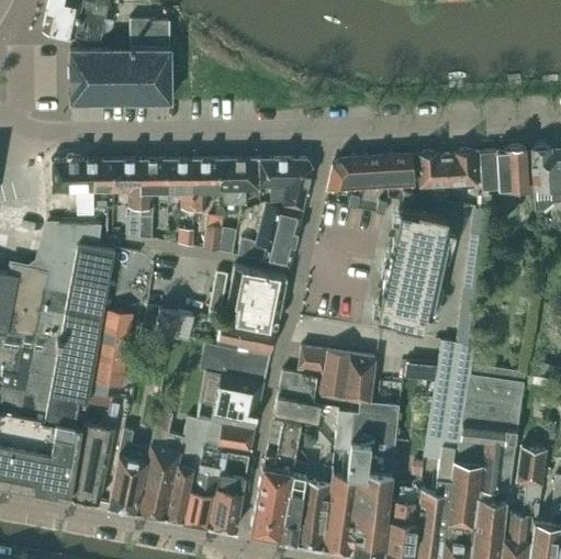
[(51,0),(44,30),(75,36),(76,35),(89,40),(101,38),(108,6),(83,0),(51,0)]
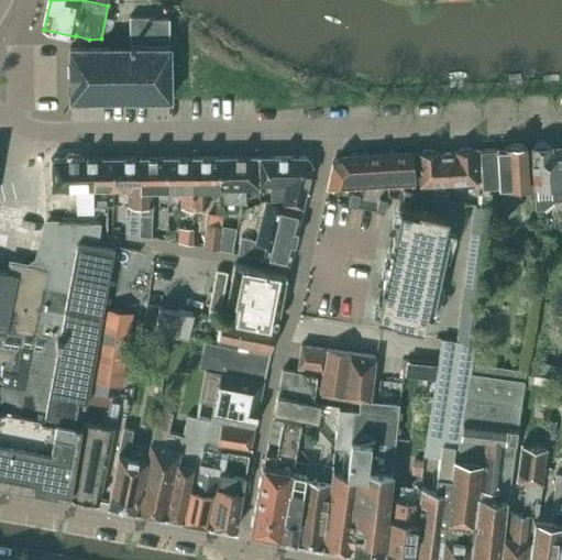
[(130,22),(130,37),(130,51),(70,51),(72,72),(72,103),(172,102),(172,72),(172,50),(171,50),(171,22),(130,22)]
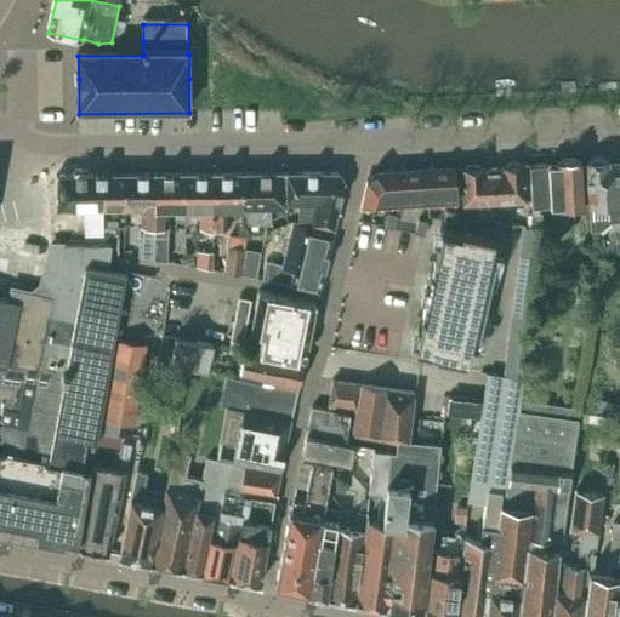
[(619,163),(609,165),(604,160),(595,161),(591,166),(589,166),(591,210),(592,233),(602,232),(613,224),(619,223),(619,163)]
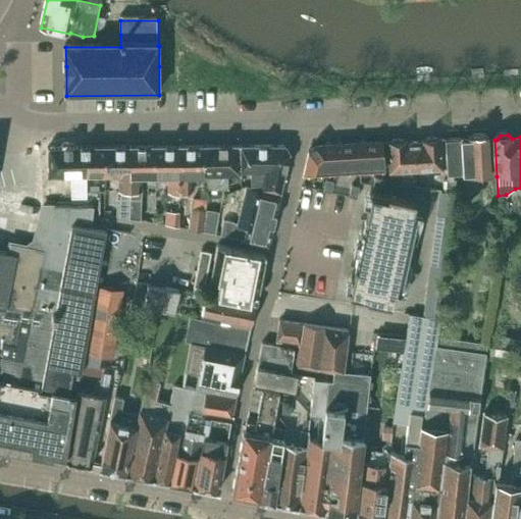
[(473,137),(471,140),(447,141),(449,183),(455,183),(455,176),(465,176),(491,175),(489,139),(488,139),(486,136),(473,137)]
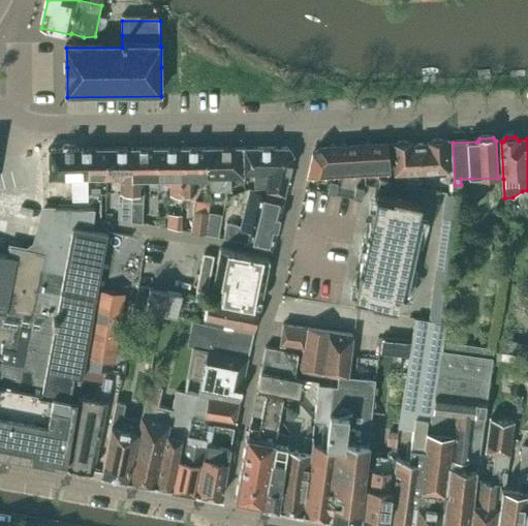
[(432,144),(422,145),(423,175),(449,174),(447,143),(444,143),(441,142),(435,142),(432,144)]
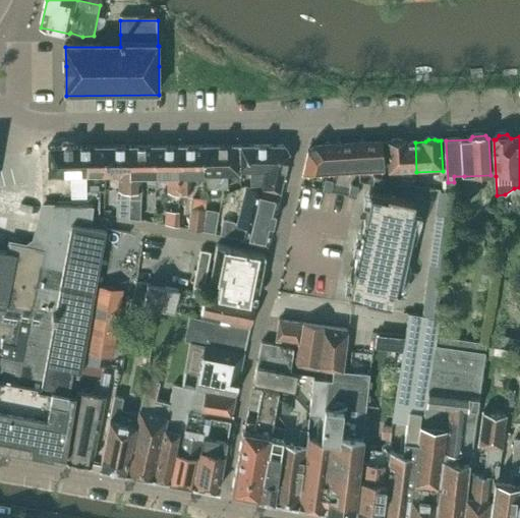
[(390,174),(416,172),(415,142),(403,144),(400,141),(394,141),(392,144),(389,144),(390,174)]
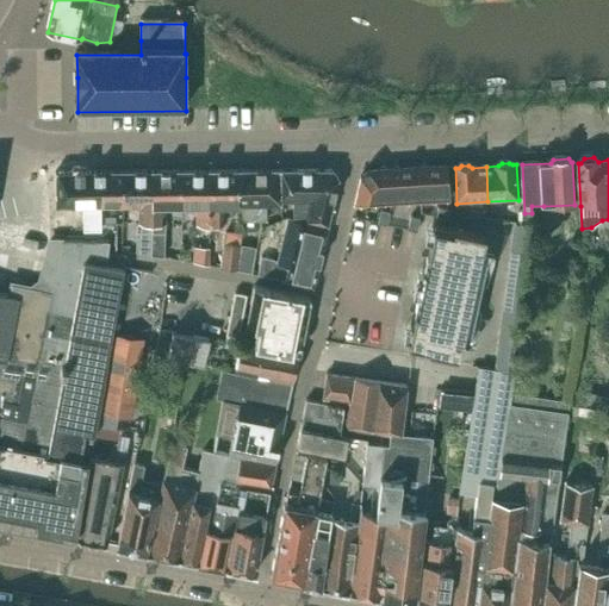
[(448,169),(420,170),(423,204),(451,202),(448,169)]
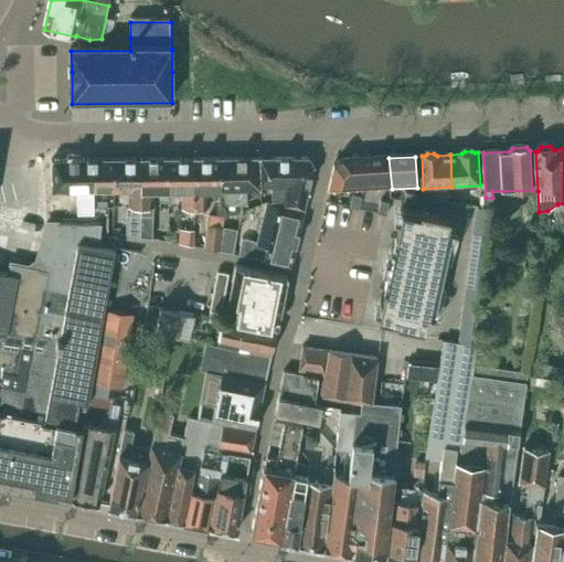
[(389,158),(364,160),(366,192),(392,189),(389,158)]
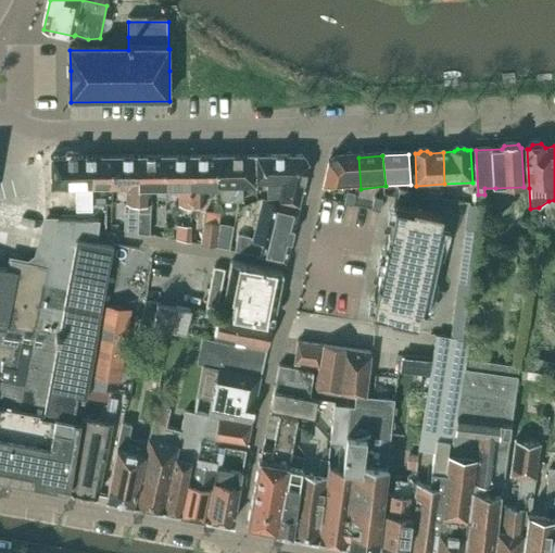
[(268,201),(279,205),(300,210),(310,166),(304,158),(256,159),(259,186),(268,186),(268,201)]
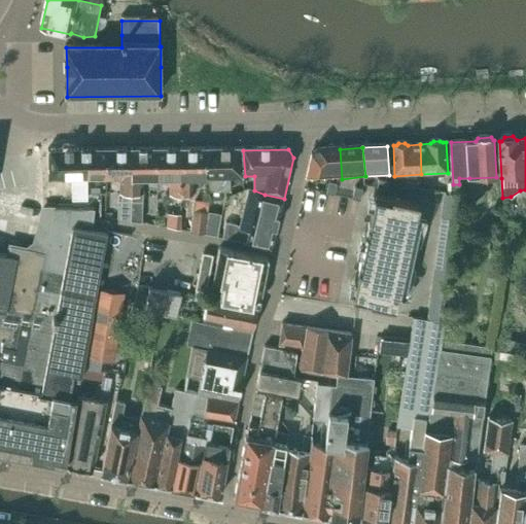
[(340,149),(315,151),(311,173),(342,179),(340,149)]
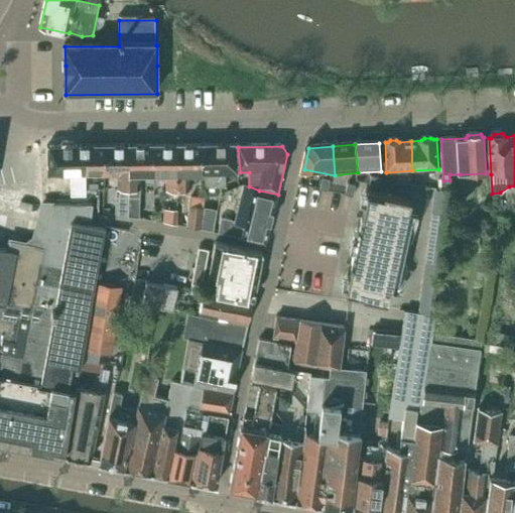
[(153,147),(130,148),(129,219),(140,220),(140,193),(141,176),(153,176),(153,147)]
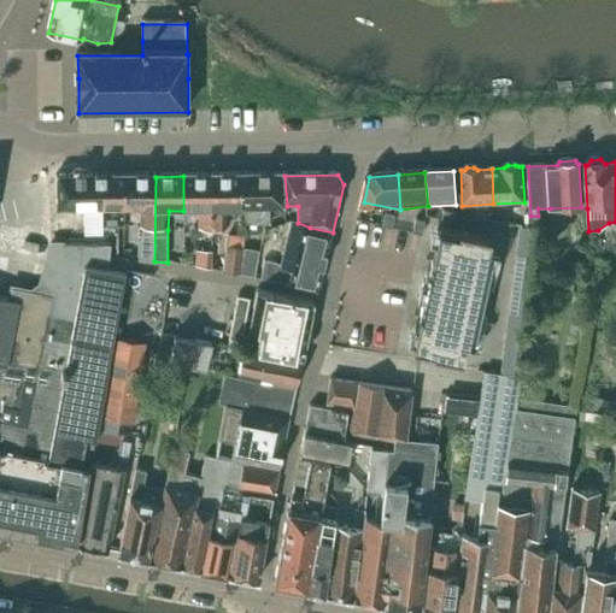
[(200,231),(212,231),(213,176),(183,176),(183,211),(200,211),(200,231)]
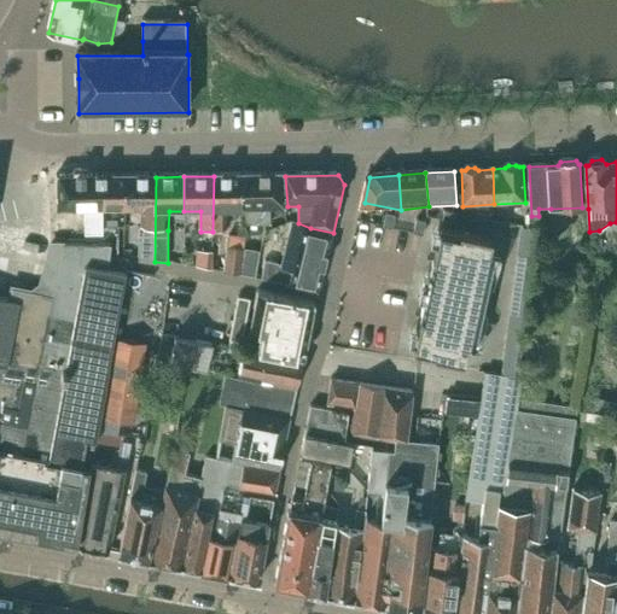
[(227,211),(244,211),(243,176),(214,176),(213,232),(234,233),(234,224),(227,224),(227,211)]
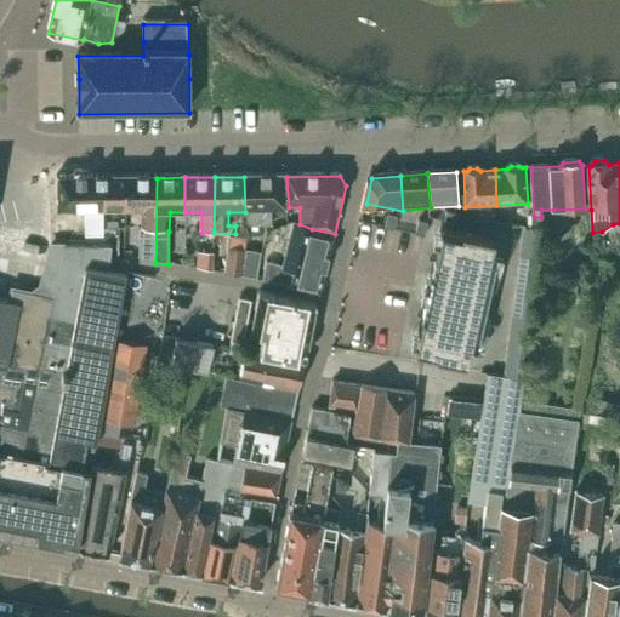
[(289,212),(289,207),(286,177),(244,177),(245,212),(248,212),(248,228),(272,228),(272,212),(289,212)]
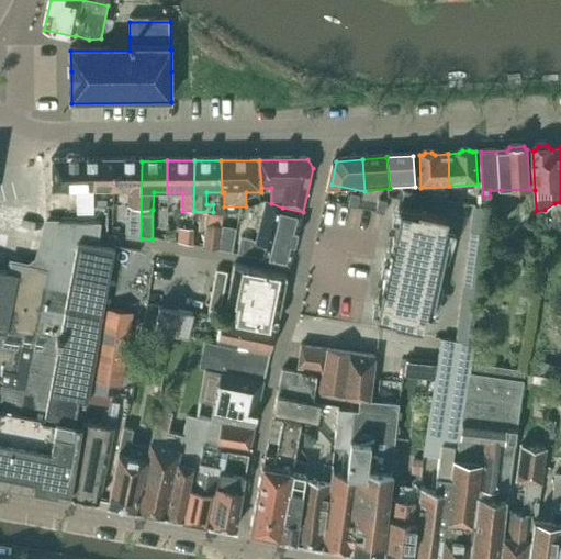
[(94,215),(93,192),(93,180),(89,180),(89,161),(54,161),(54,193),(78,193),(78,215),(94,215)]
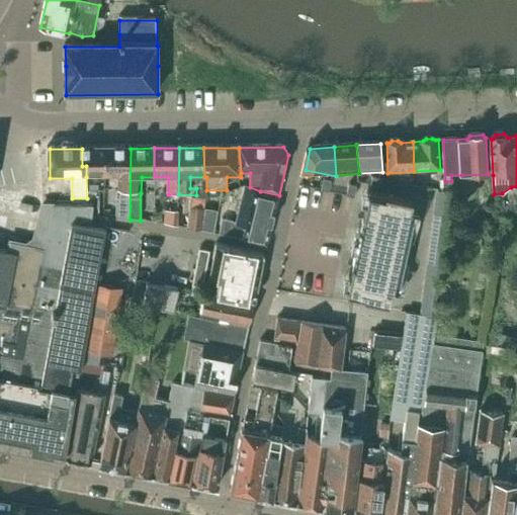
[(86,177),(105,178),(105,149),(82,149),(82,166),(86,166),(86,177)]
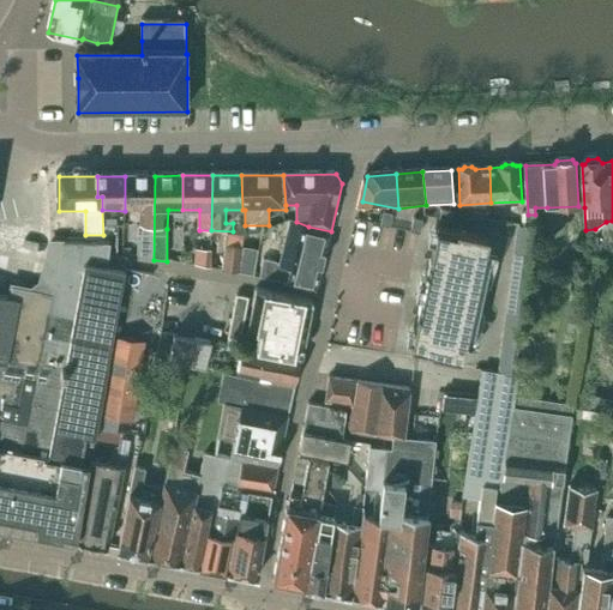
[(140,258),(154,260),(155,176),(125,176),(125,211),(142,211),(140,229),(140,258)]
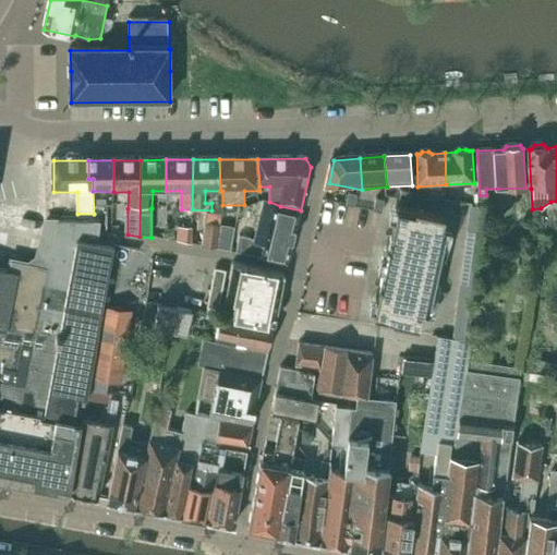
[(413,204),(412,195),(402,193),(400,202),(413,204)]
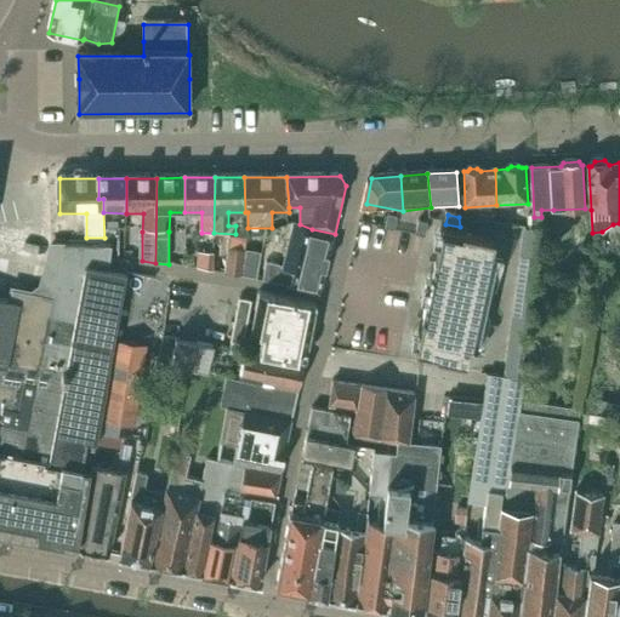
[(398,220),(388,217),(386,230),(396,233),(398,220)]
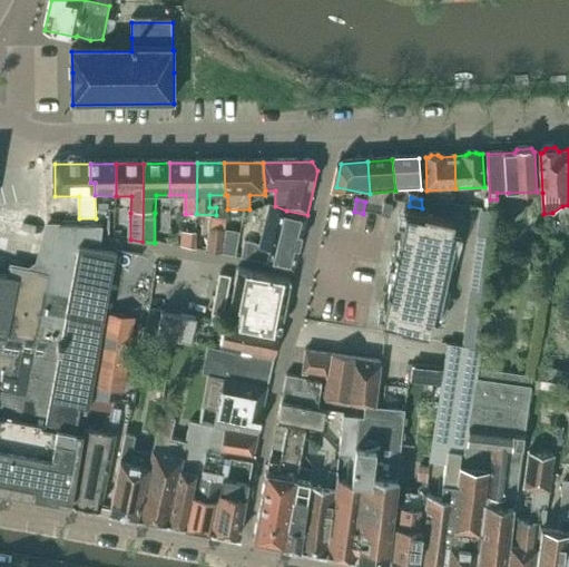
[(486,212),(500,212),(499,199),(497,199),(490,199),(484,201),(486,212)]
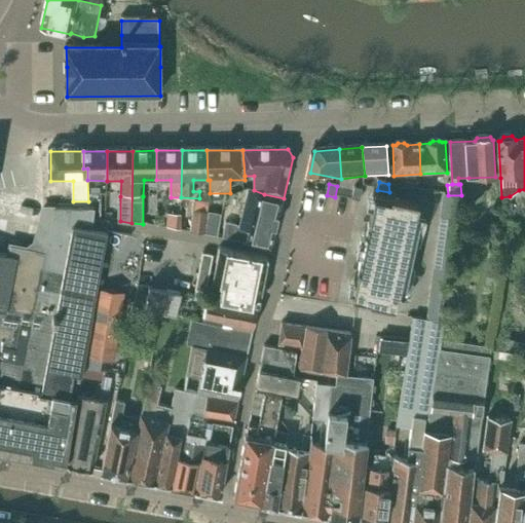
[(224,238),(271,250),(284,198),(264,194),(254,190),(250,189),(240,227),(227,224),(224,238)]
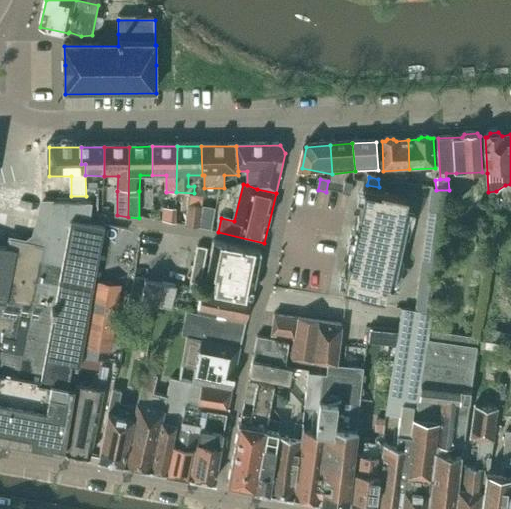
[(345,184),(343,195),(351,197),(353,186),(345,184)]
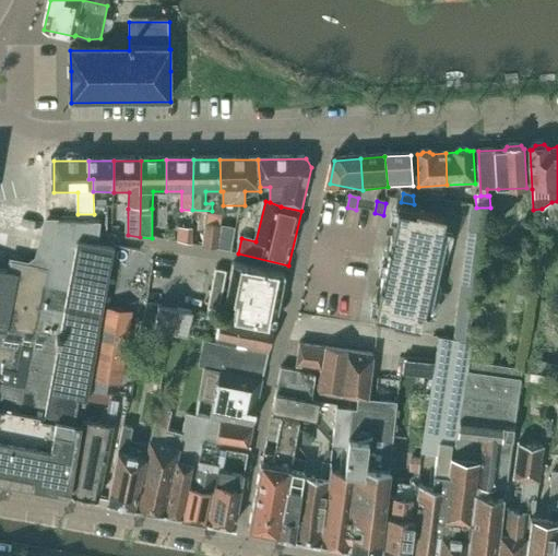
[(473,208),(454,341),(467,343),(486,210),(473,208)]
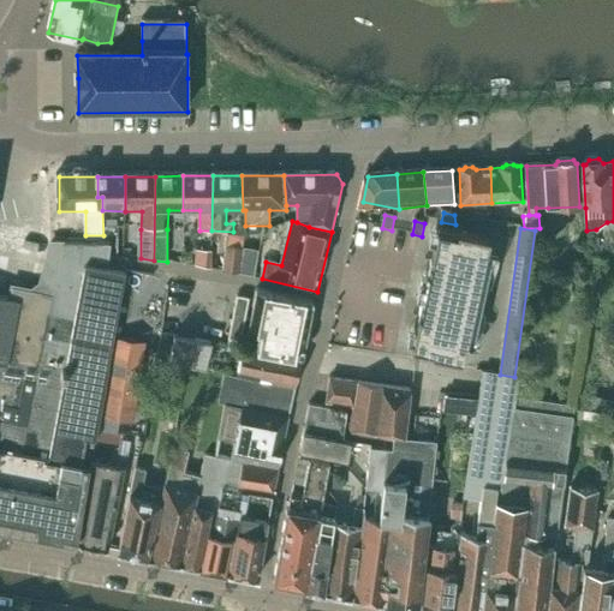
[(439,229),(412,351),(464,361),(490,240),(439,229)]
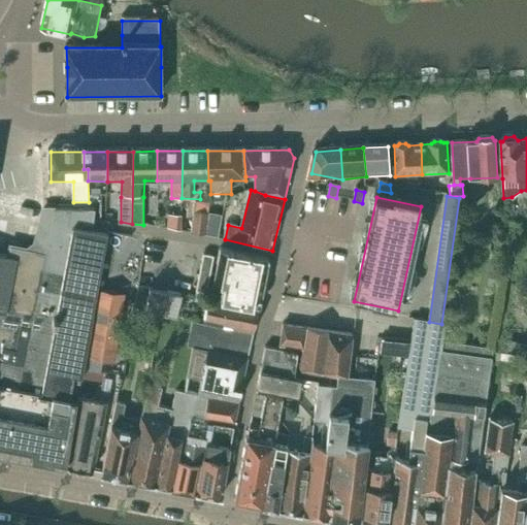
[(93,232),(95,212),(79,210),(56,211),(44,211),(32,259),(18,257),(17,261),(0,257),(0,354),(0,355),(0,446),(34,453),(32,462),(66,468),(78,401),(78,398),(83,380),(97,298),(98,293),(108,235),(93,232)]
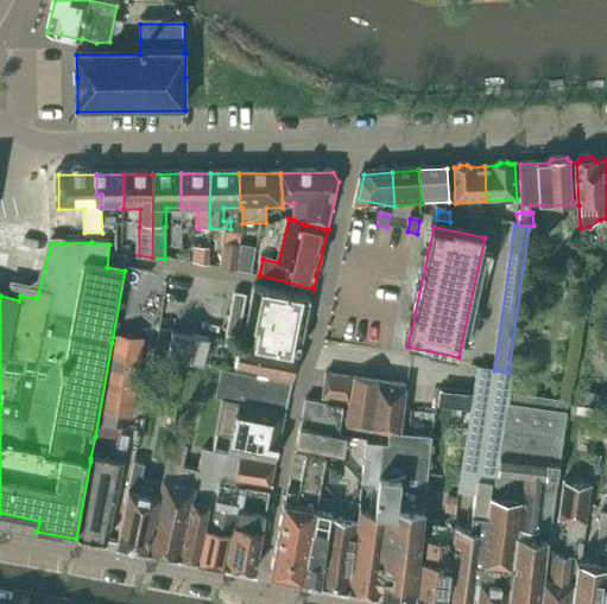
[(529,256),(543,259),(545,246),(530,243),(529,256)]
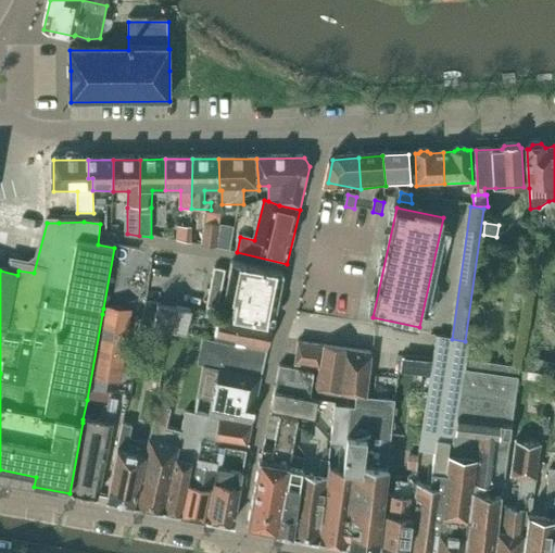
[(217,249),(219,226),(205,225),(202,247),(217,249)]
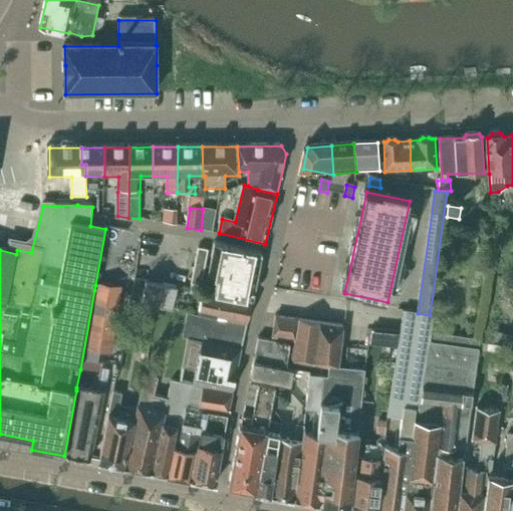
[(217,212),(203,209),(201,230),(213,232),(217,212)]
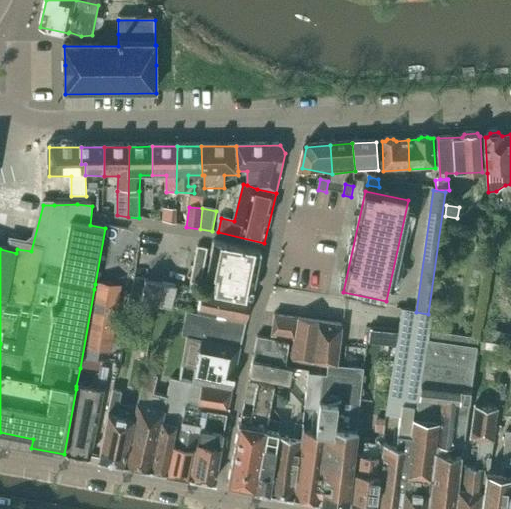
[(163,211),(162,223),(176,224),(176,211),(163,211)]
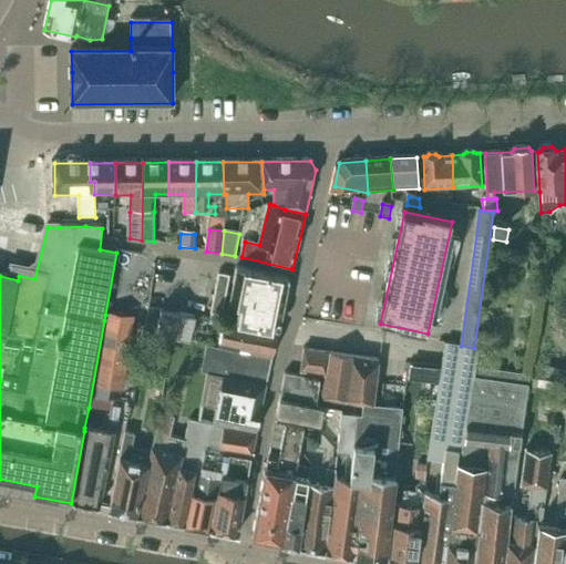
[(101,249),(116,252),(119,242),(103,241),(101,249)]
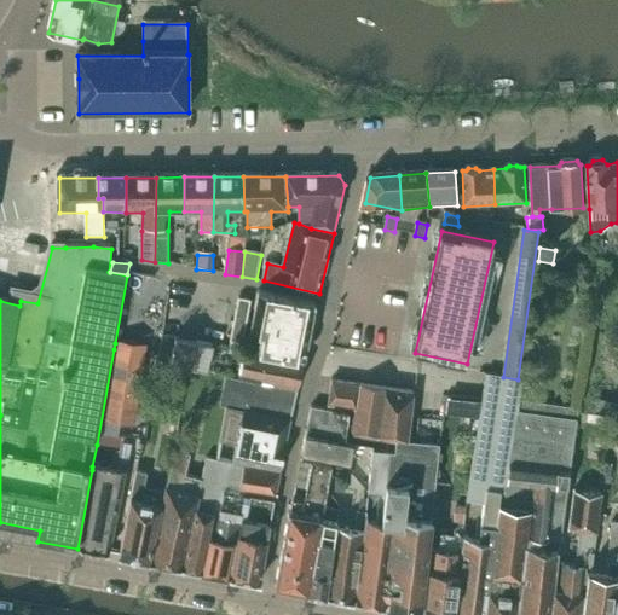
[(126,291),(149,295),(150,285),(128,282),(126,291)]
